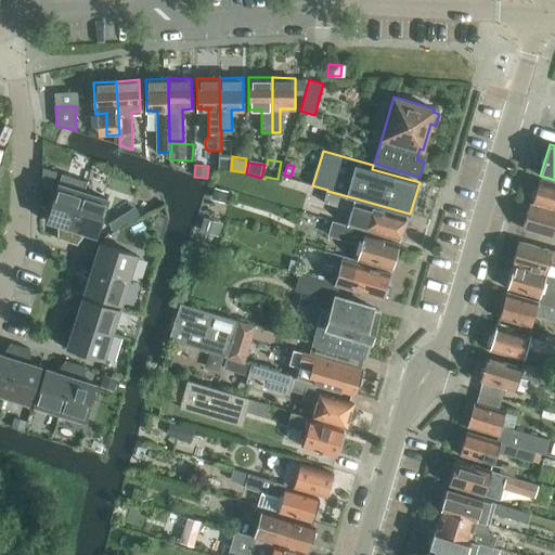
[(51,188),(55,171),(41,167),(40,184),(51,188)]
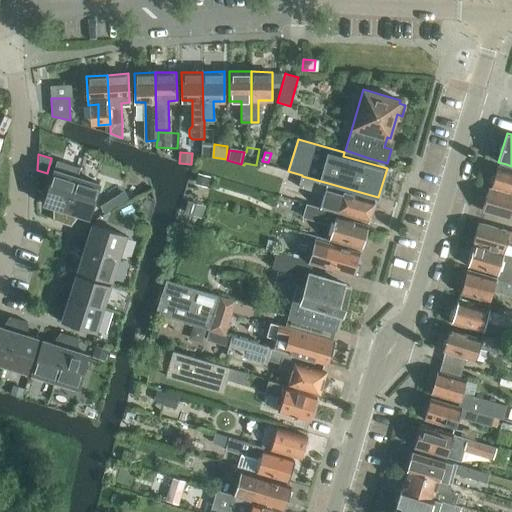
[(511,193),(511,170),(497,166),(494,176),(492,177),(490,182),(492,184),(491,188),(511,193)]
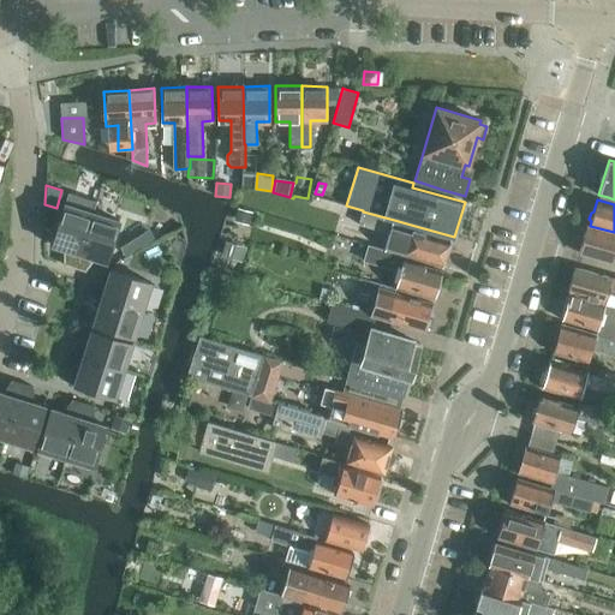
[(248,222),(251,212),(238,207),(234,219),(248,222)]
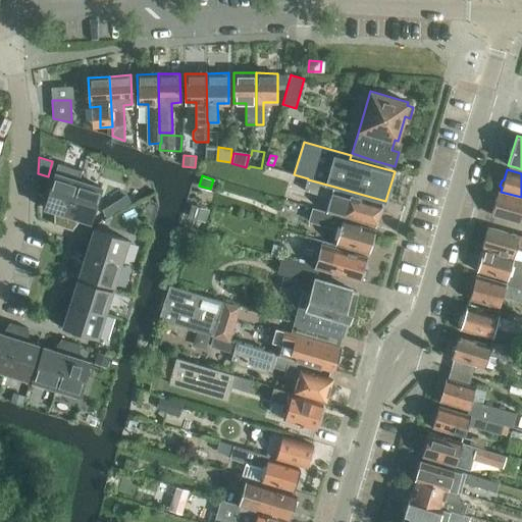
[(35,212),(56,219),(67,184),(46,177),(35,212)]
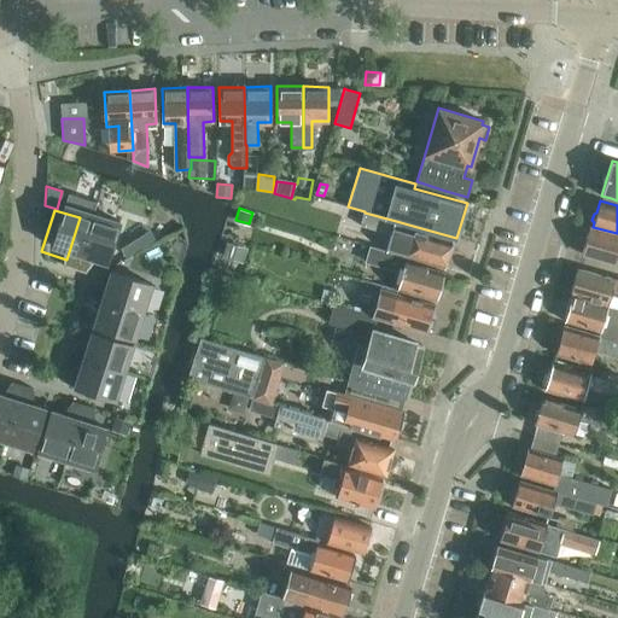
[(388,250),(407,255),(444,267),(445,263),(449,260),(450,257),(449,255),(453,242),(395,225),(396,221),(365,213),(360,226),(392,235),(388,250)]
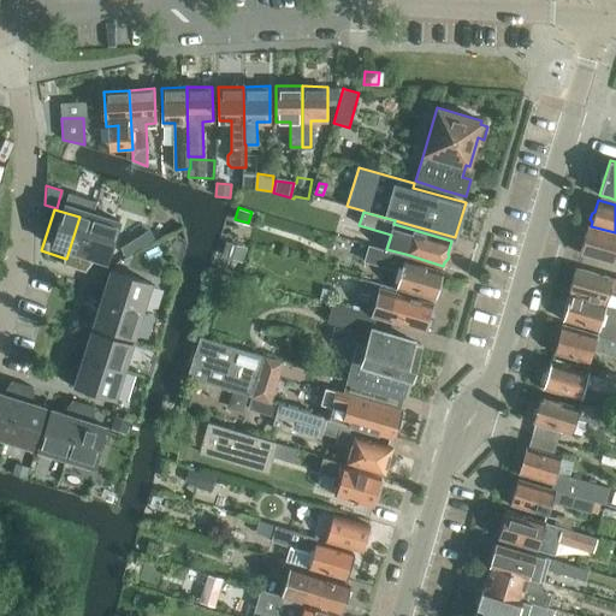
[(80,217),(66,259),(92,266),(105,225),(80,217)]
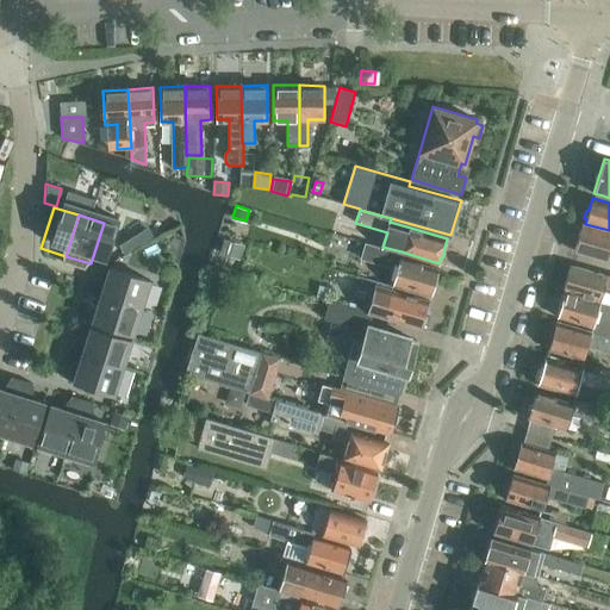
[(173,226),(180,224),(178,215),(170,217),(173,226)]
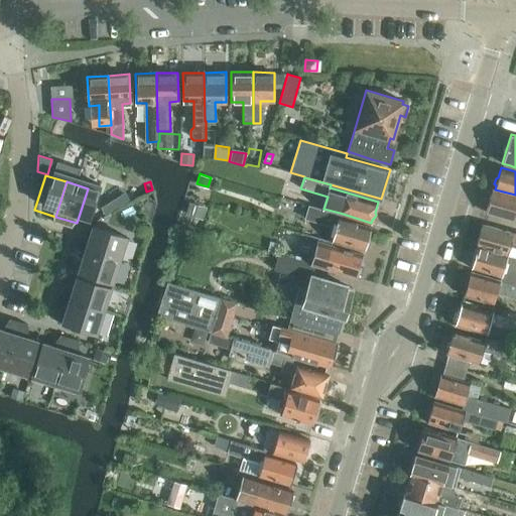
[(515,221),(515,196),(492,189),(486,213),(515,221)]
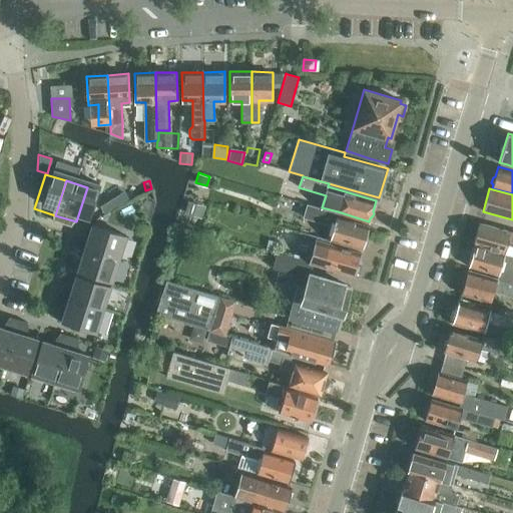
[(123,192),(113,198),(117,204),(127,199),(123,192)]
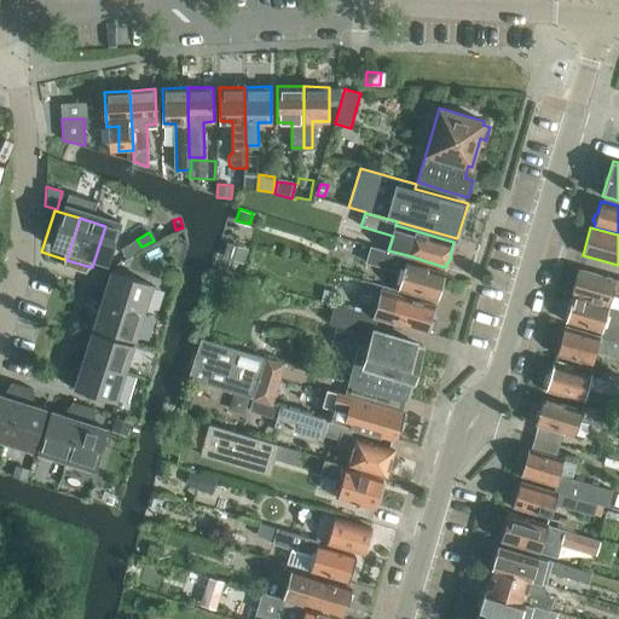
[(246,260),(248,248),(227,242),(224,253),(246,260)]
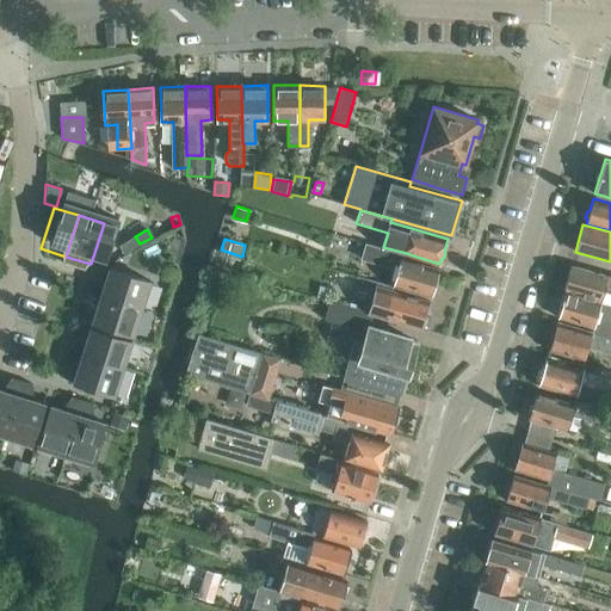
[(360,259),(397,270),(394,284),(431,295),(431,292),(434,291),(436,284),(434,282),(438,270),(400,259),(402,253),(365,242),(360,259)]
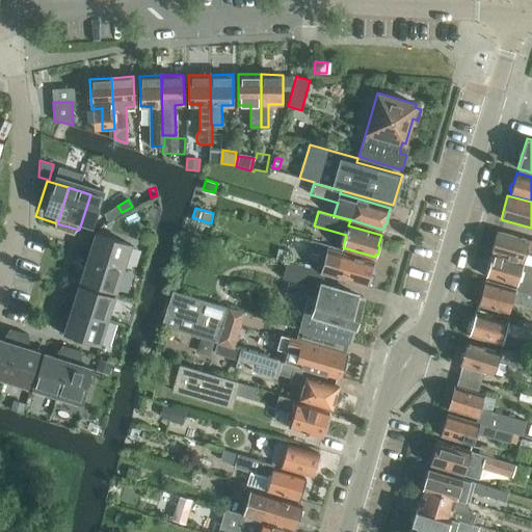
[(490,254),(524,263),(531,265),(531,240),(497,232),(490,254)]
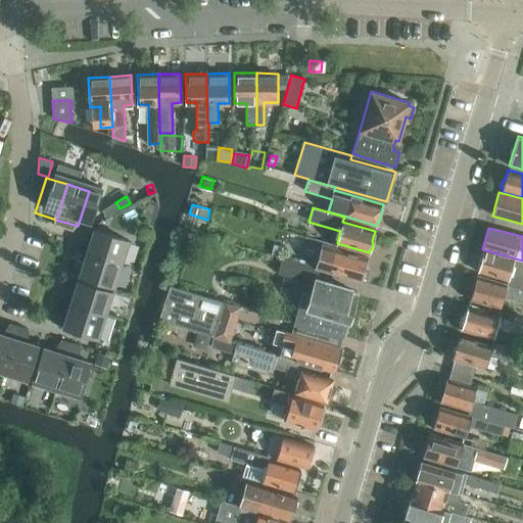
[(74,254),(108,266),(115,244),(80,233),(74,254)]
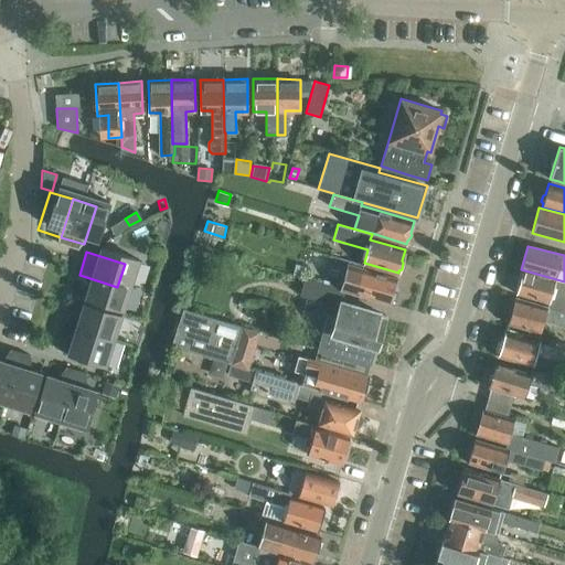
[(341,288),(355,291),(390,302),(391,299),(393,298),(394,292),(393,291),(396,279),(349,265),(341,288)]
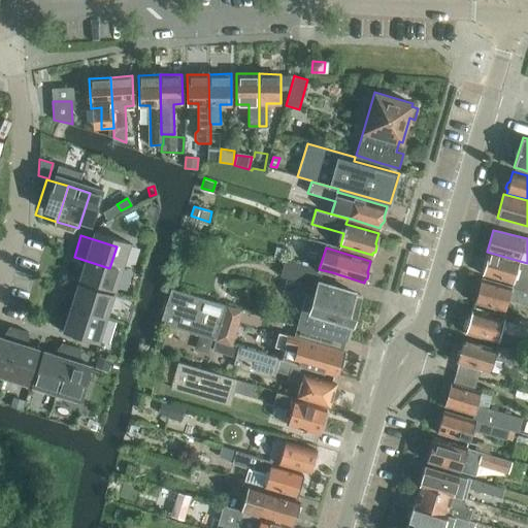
[(483,275),(514,284),(512,288),(527,292),(527,263),(520,261),(490,253),(487,263),(484,265),(483,269),(484,272),(483,275)]
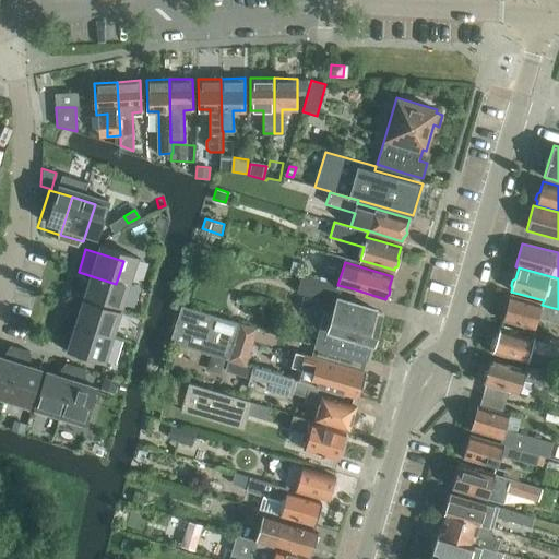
[(116,284),(79,272),(72,295),(109,307),(116,284)]
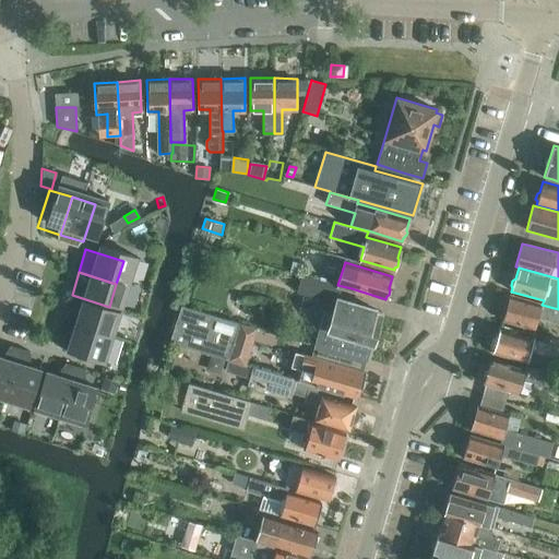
[(341,287),(300,276),(296,290),(326,300),(313,343),(367,359),(372,341),(373,342),(373,340),(378,339),(380,331),(378,328),(382,314),(375,312),(376,309),(339,298),(341,287)]
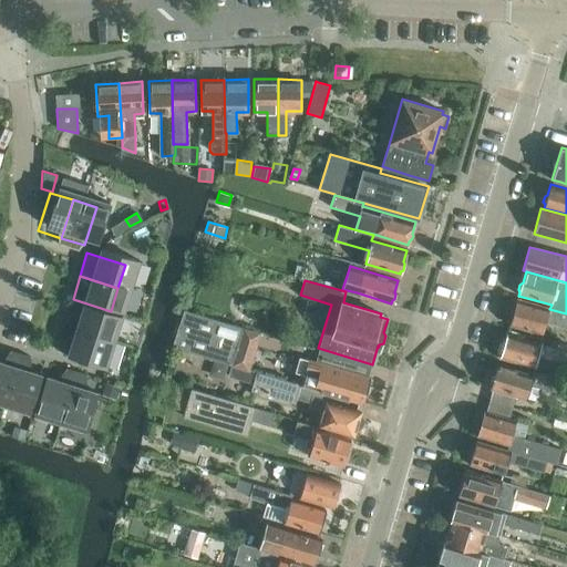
[(542,336),(546,323),(566,329),(566,313),(549,309),(517,300),(514,311),(511,313),(509,318),(511,321),(509,326),(542,336)]
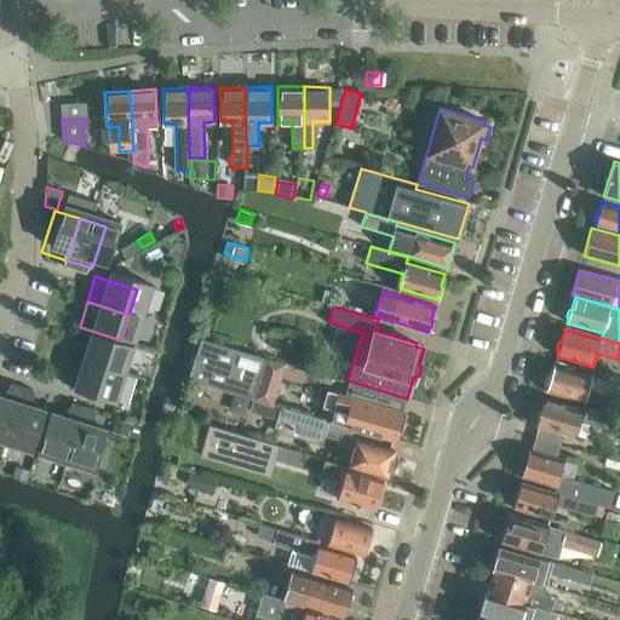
[(78,332),(70,357),(112,371),(120,345),(78,332)]
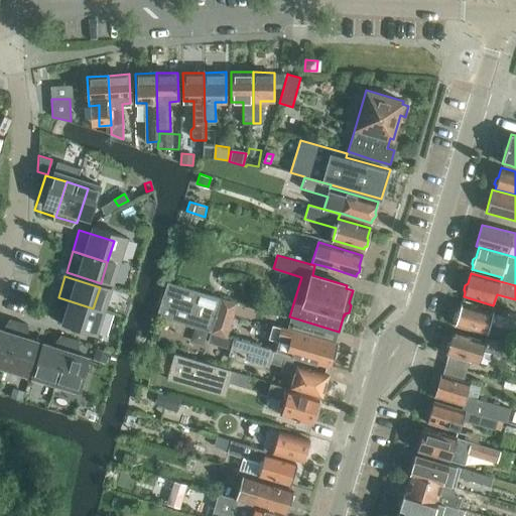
[(191,327),(211,332),(221,298),(167,282),(157,316),(191,327)]
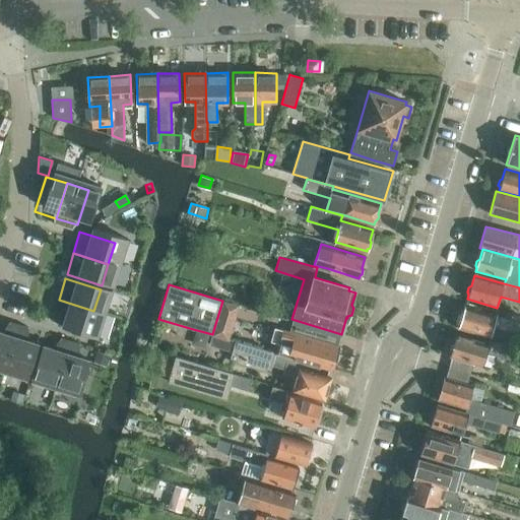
[(93,311),(59,300),(53,321),(87,332),(93,311)]
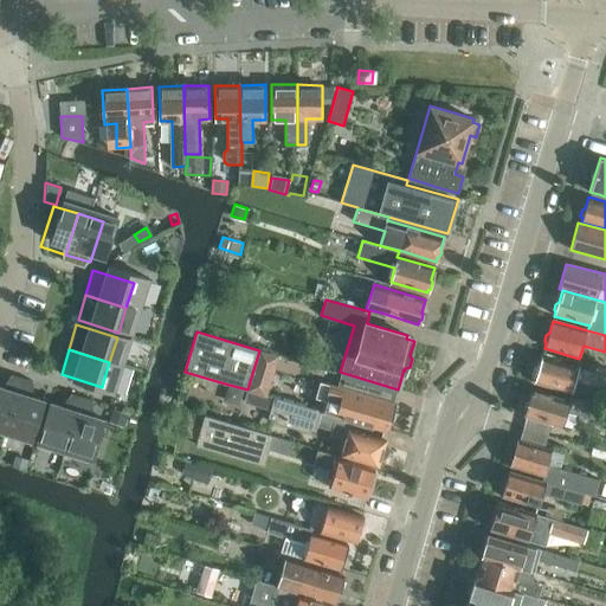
[(601,389),(603,387),(605,388),(605,375),(542,356),(535,382),(571,393),(574,381),(601,389)]
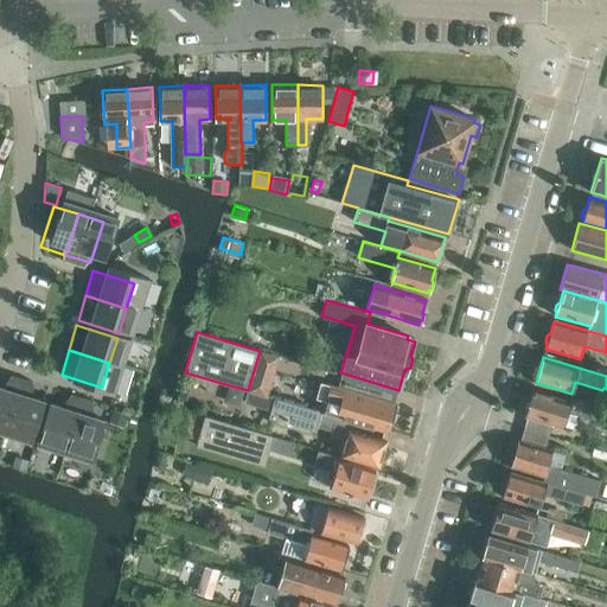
[(326,401),(323,413),(344,419),(384,430),(389,432),(390,427),(393,427),(394,421),(393,419),(397,404),(330,385),(321,382),(317,398),(326,401)]
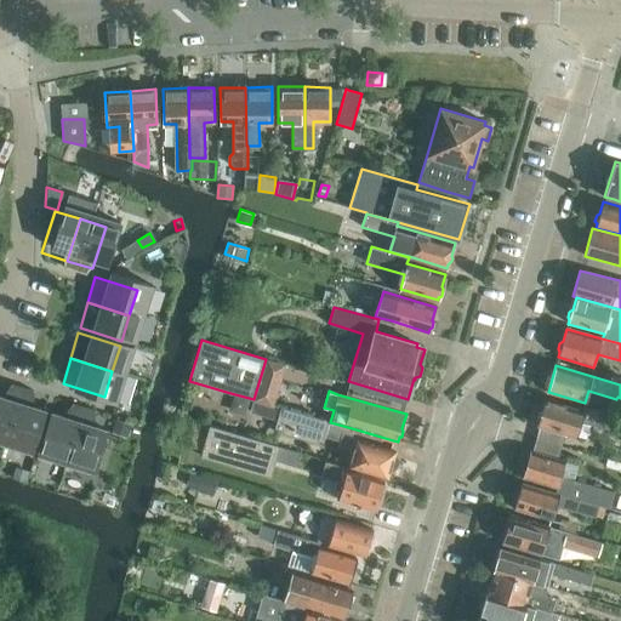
[(281,408),(254,399),(231,393),(226,412),(249,420),(250,412),(278,421),(275,427),(322,440),(323,437),(342,442),(341,445),(354,450),(349,465),(387,476),(396,451),(391,450),(393,440),(352,428),(330,422),(281,408)]
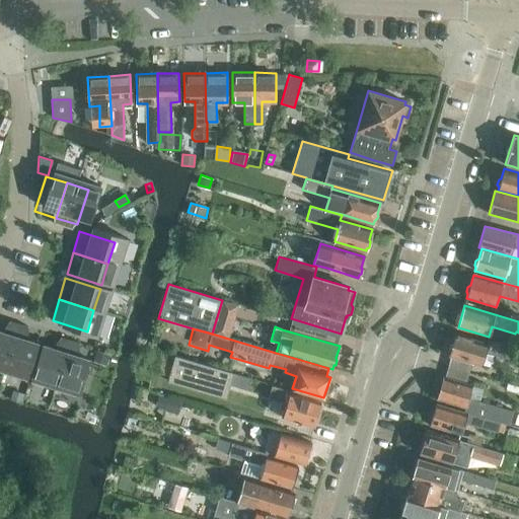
[(0,368),(2,369),(12,334),(0,329),(0,368)]
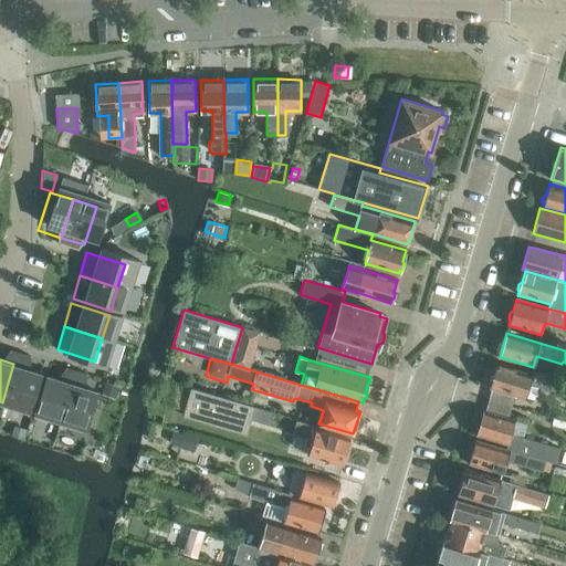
[(13,364),(2,402),(25,409),(37,371),(13,364)]
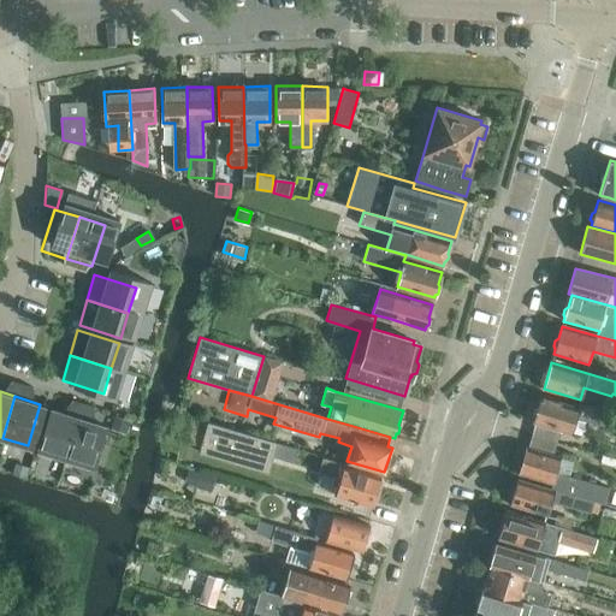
[(534,422),(540,425),(574,434),(578,419),(608,427),(612,414),(579,403),(578,408),(542,397),(538,409),(535,410),(533,416),(535,419),(534,422)]
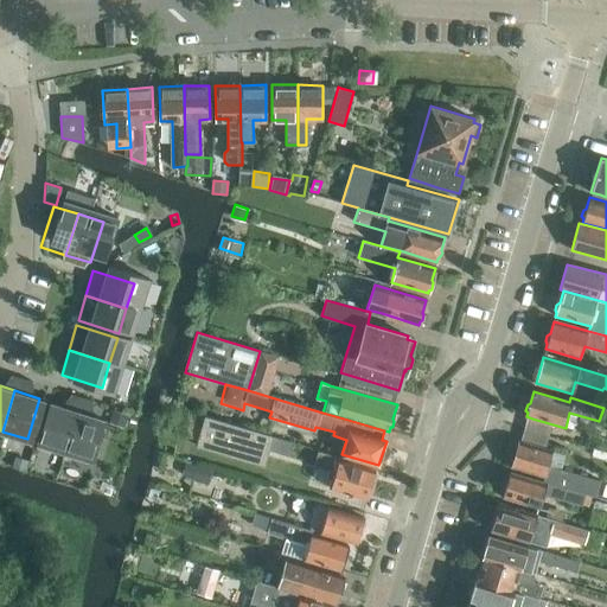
[(57,448),(69,407),(44,400),(31,440),(57,448)]
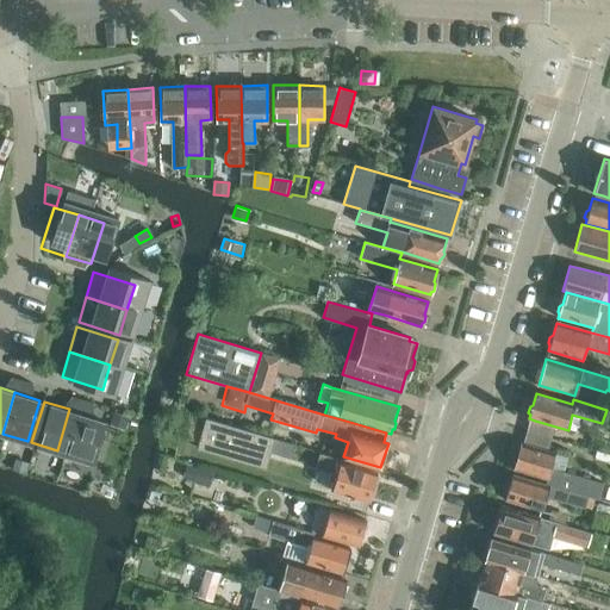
[(69,409),(57,450),(82,458),(94,417),(69,409)]
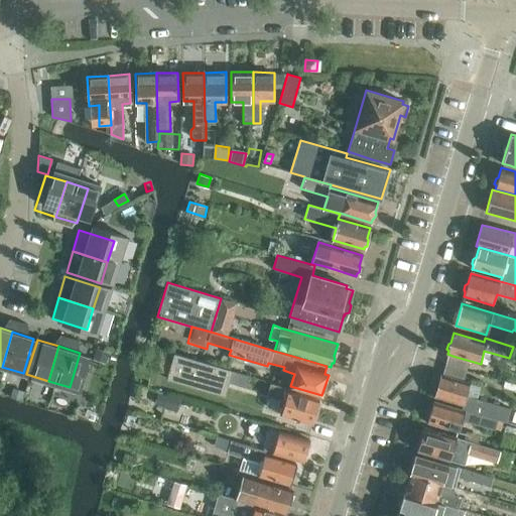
[(147,346),(144,356),(140,371),(225,396),(229,383),(242,387),(245,375),(232,371),(232,370),(182,356),(174,354),(147,346)]
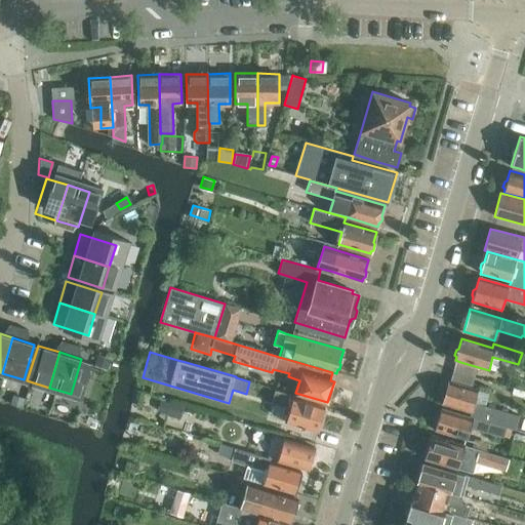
[(95,365),(107,369),(110,358),(99,355),(95,365)]
